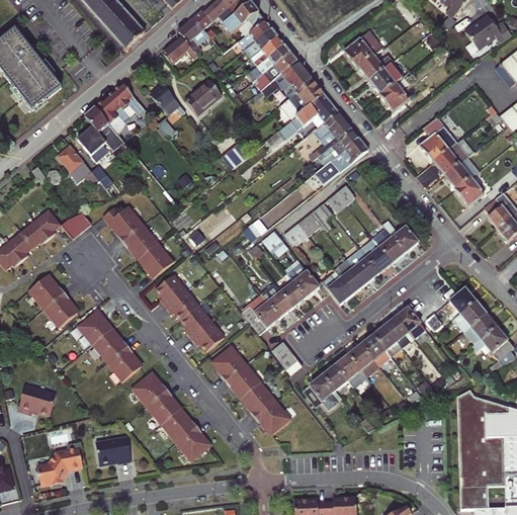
[(145,32),(115,0),(82,0),(125,49),(145,32)]
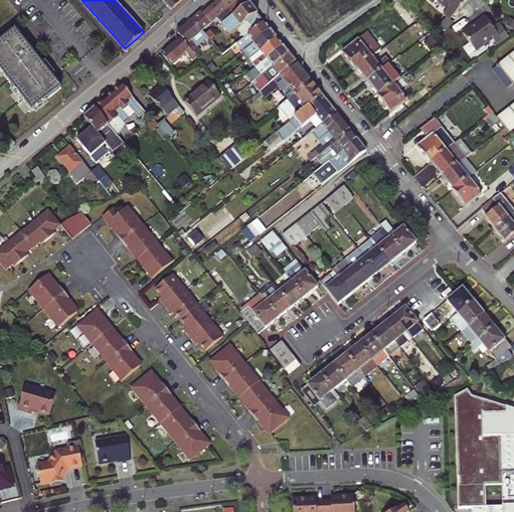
[(161,0),(169,9),(179,0),(161,0)]
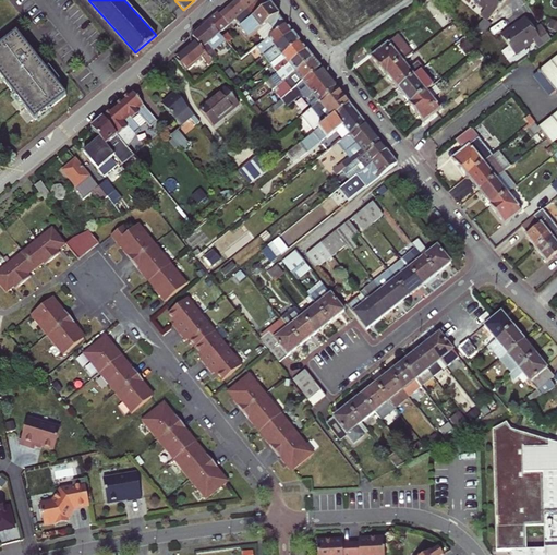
[(234,0),(219,13),(227,23),(234,16),(250,2),(247,0),(234,0)]
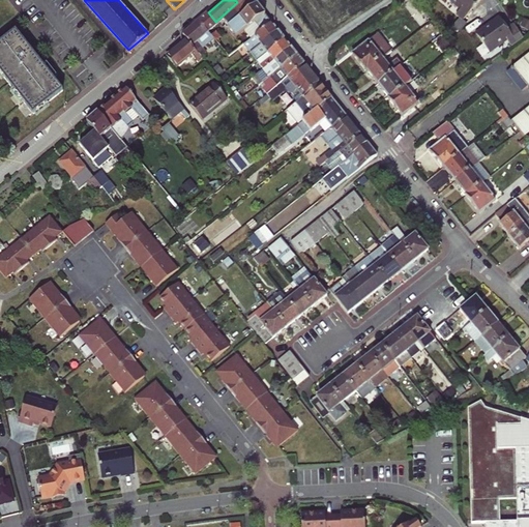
[(237,2),(223,16),(228,22),(227,24),(235,34),(237,32),(244,40),(270,21),(254,0),(240,0),(237,2)]
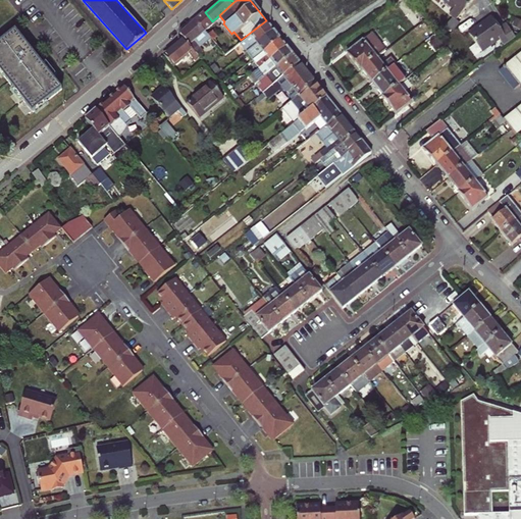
[(443,0),(451,7),(446,12),(453,18),(468,0),(443,0)]
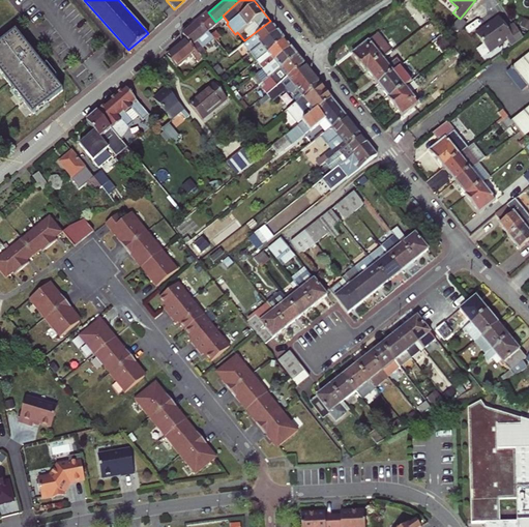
[(207,11),(198,19),(207,29),(215,22),(208,12),(207,11)]
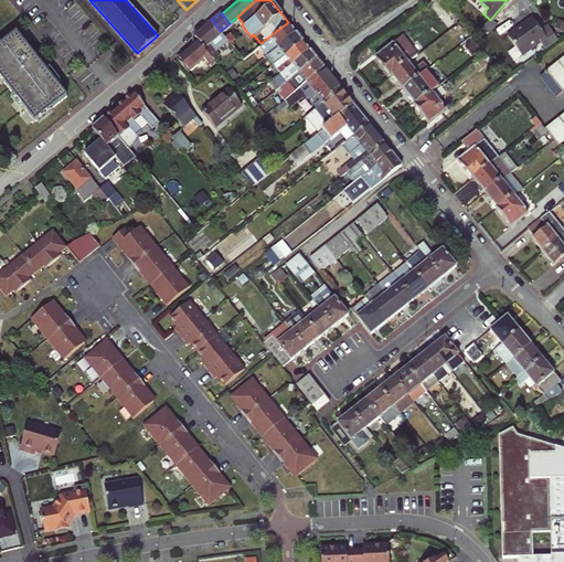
[(544,49),(550,45),(556,40),(549,29),(541,33),(530,18),(506,34),(518,53),(538,39),(544,49)]
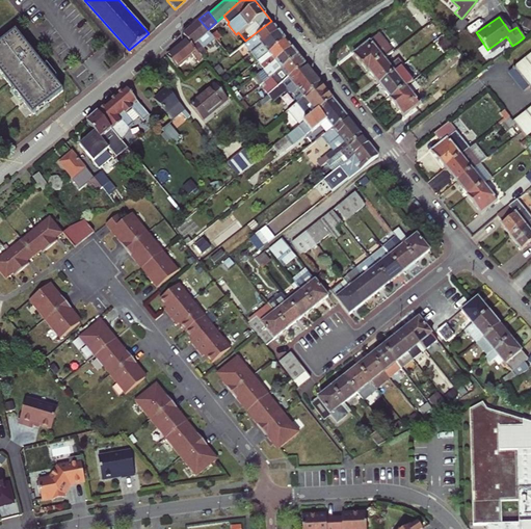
[(431,18),(427,20),(432,27),(436,24),(431,18)]
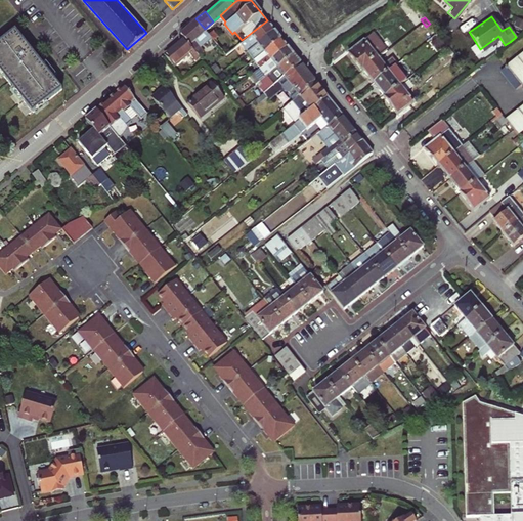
[(195,18),(180,32),(184,37),(197,51),(201,47),(199,44),(210,35),(208,33),(205,29),(195,18)]
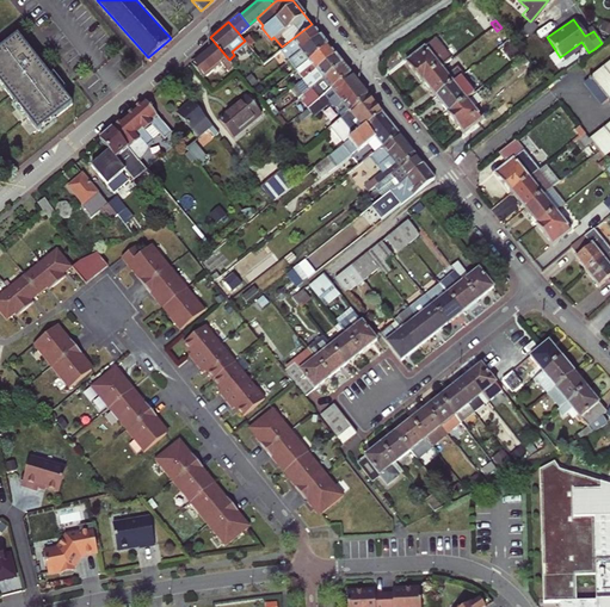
[(312,24),(282,47),(279,48),(288,59),(319,33),(312,24)]
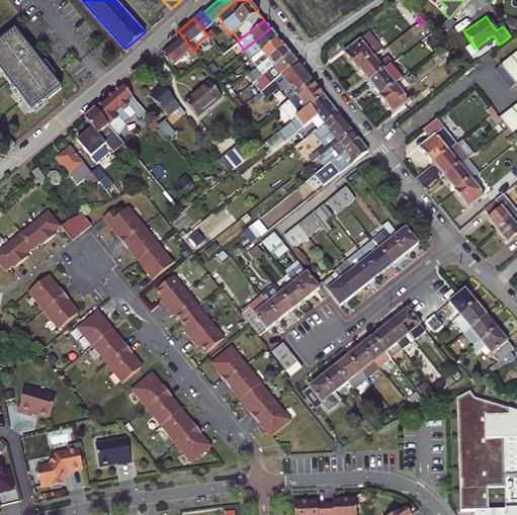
[(14,27),(0,37),(0,69),(31,109),(61,86),(14,27)]
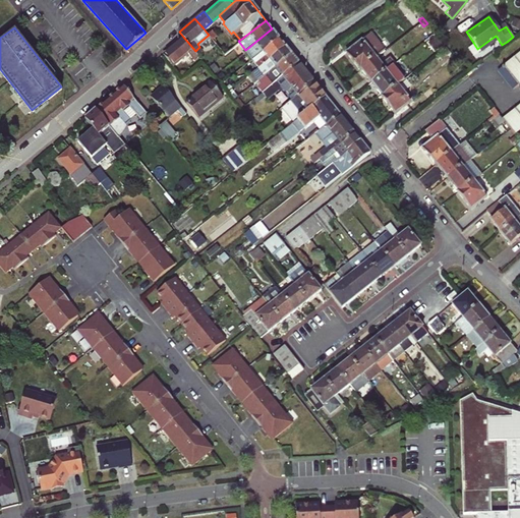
[(212,29),(207,33),(209,35),(211,38),(216,34),(212,29)]
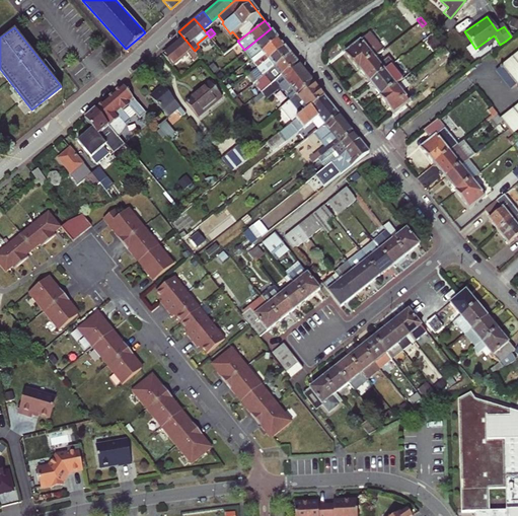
[(221,67),(227,76),(250,57),(278,37),(271,28),(244,50),(221,67)]
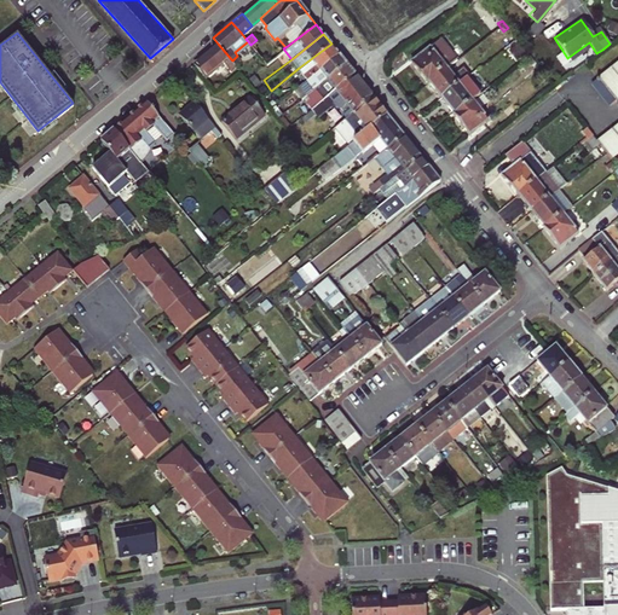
[(426,81),(444,67),(455,58),(439,39),(410,62),(426,81)]
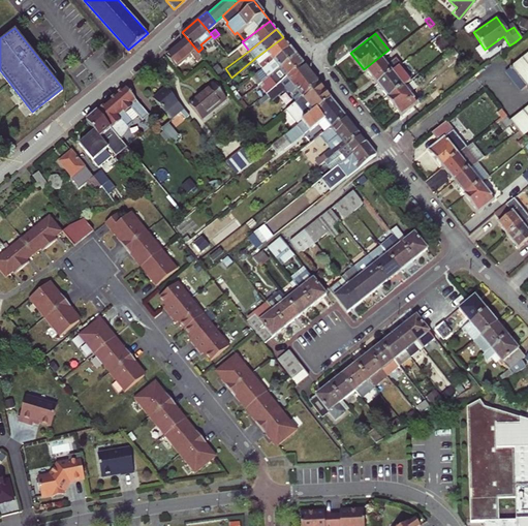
[(165,53),(175,64),(190,53),(193,56),(198,52),(186,37),(165,53)]
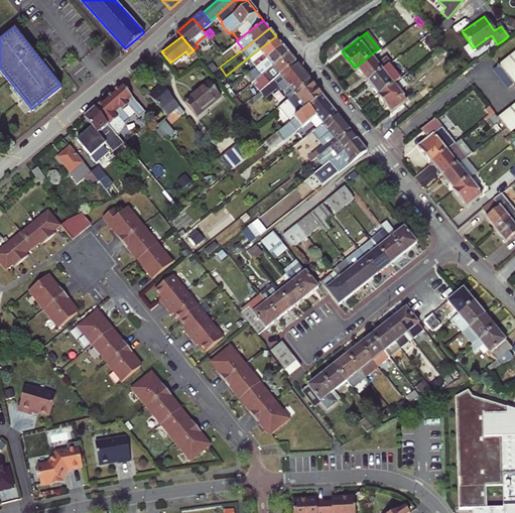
[(249,56),(255,66),(282,44),(276,36),(249,56)]
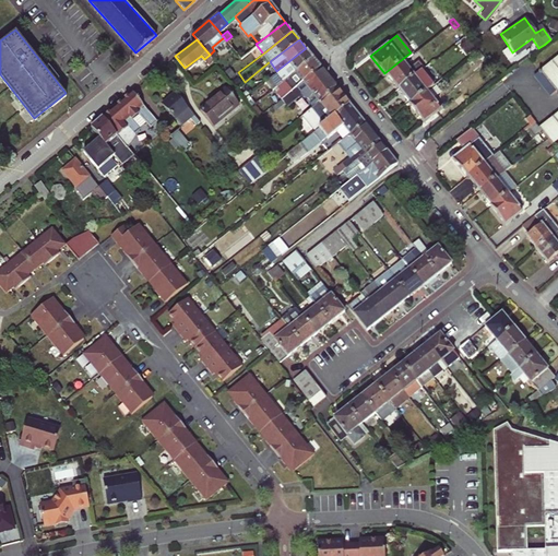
[(306,48),(276,71),(273,73),(265,80),(272,89),(283,79),(312,56),(306,48)]
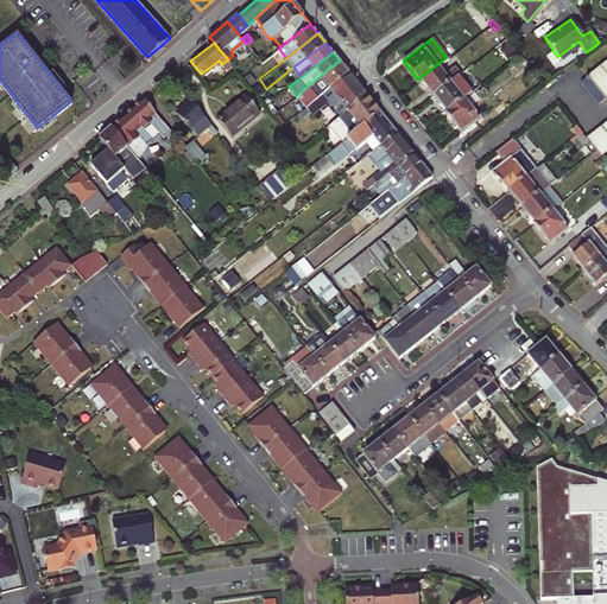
[(418,80),(432,95),(450,82),(459,75),(460,74),(447,57),(436,65),(418,80)]
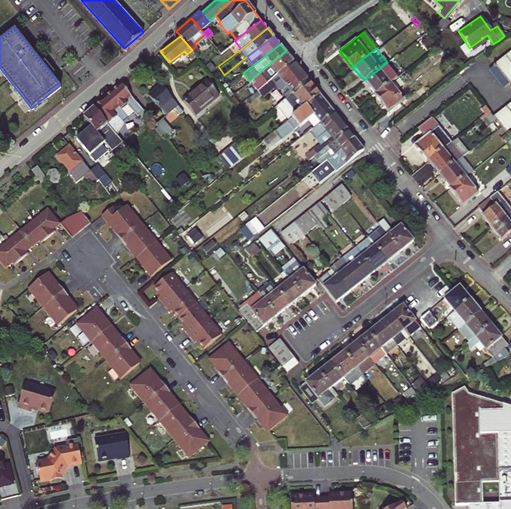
[(510,82),(510,81),(510,49),(495,63),(493,63),(494,64),(488,68),(494,75),(499,70),(508,81),(510,84),(510,82)]
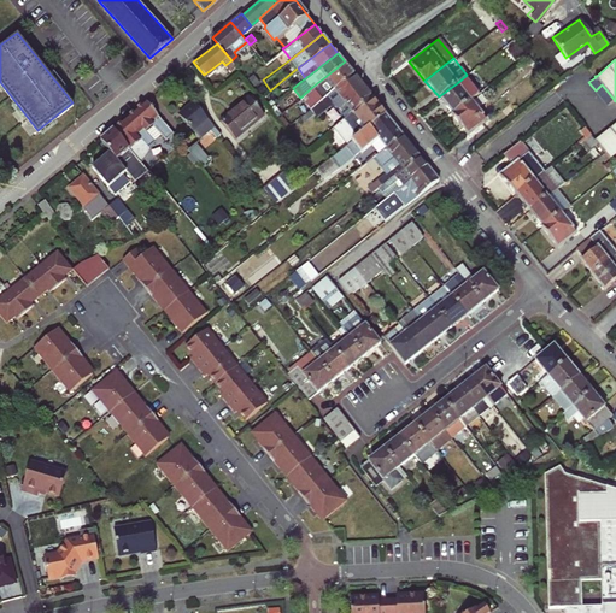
[(345,62),(312,87),(316,92),(305,100),(310,106),(327,93),(352,71),(345,62)]
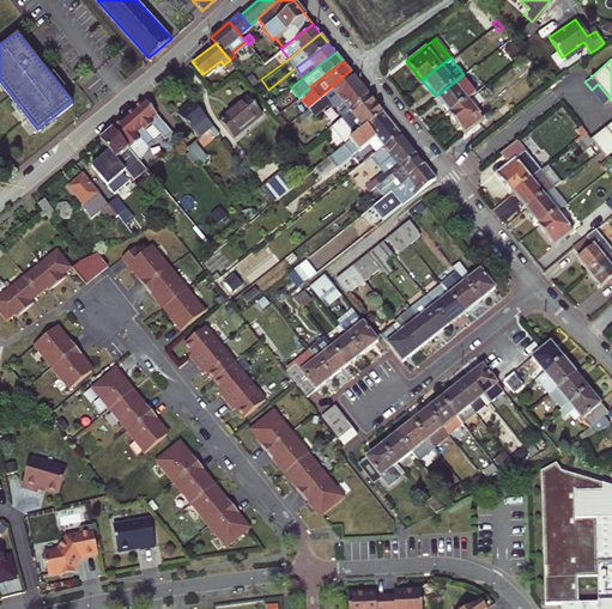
[(350,71),(325,92),(341,115),(356,103),(368,93),(350,71)]
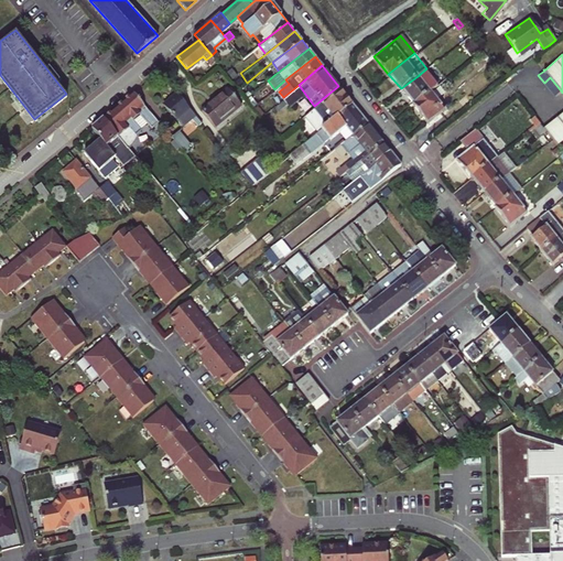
[(237,76),(230,66),(225,71),(233,79),(237,76)]
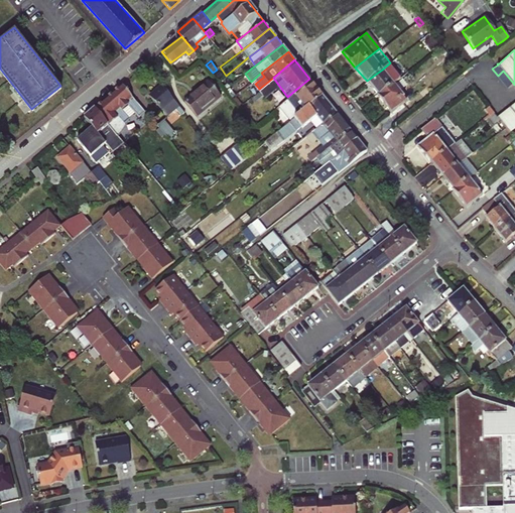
[(245,74),(252,68),(248,61),(240,67),(245,74)]
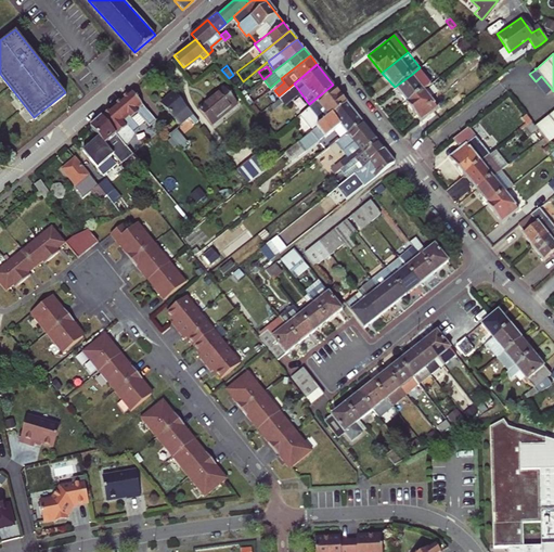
[(429,84),(419,68),(411,75),(422,89),(429,84)]
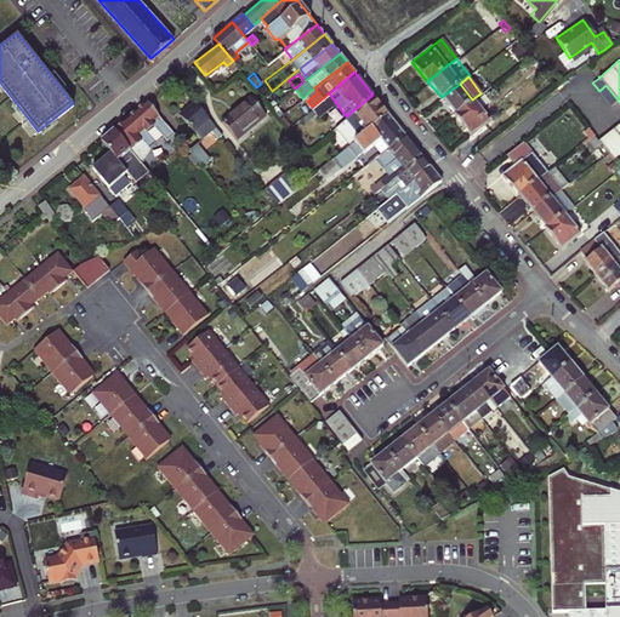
[(454,112),(454,114),(472,100),(460,84),(442,97),(454,112)]
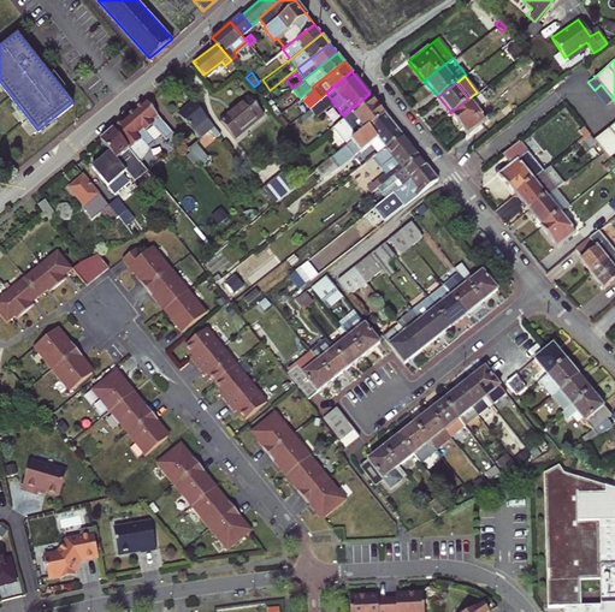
[(601,84),(595,90),(604,104),(611,97),(601,84)]
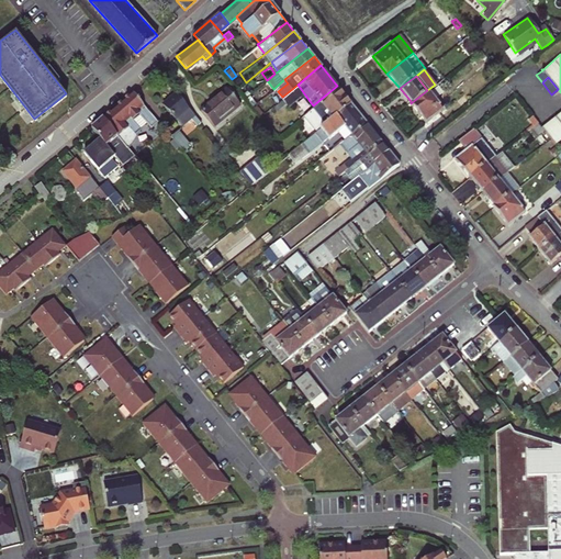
[(326,94),(313,105),(312,107),(324,121),(349,101),(337,86),(326,94)]
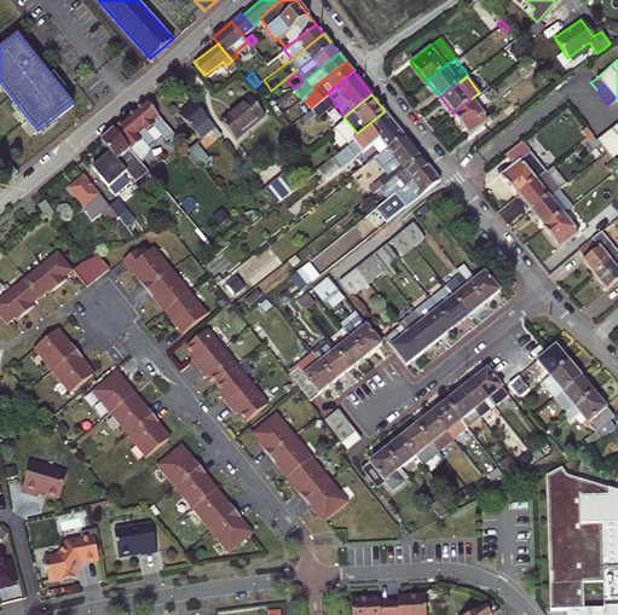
[(249,96),(221,119),(235,137),(264,112),(249,96)]
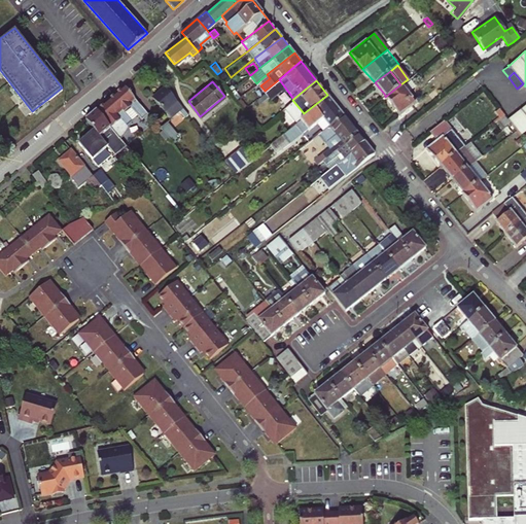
[(126,84),(105,101),(116,113),(125,123),(126,125),(133,118),(124,108),(130,103),(142,118),(148,112),(126,84)]
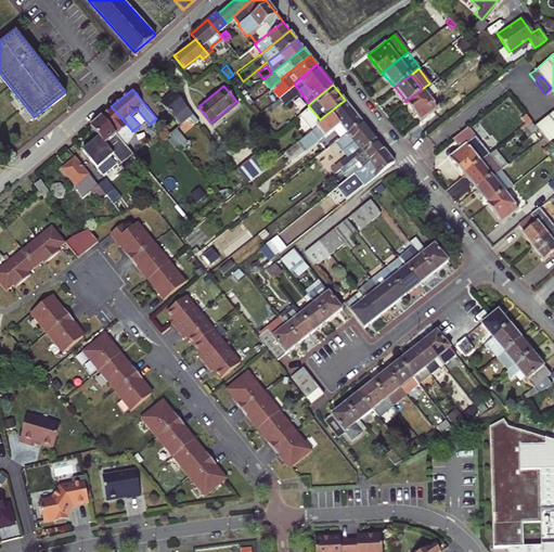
[(194,122),(196,118),(197,118),(172,89),(160,101),(179,124),(189,115),(194,122)]
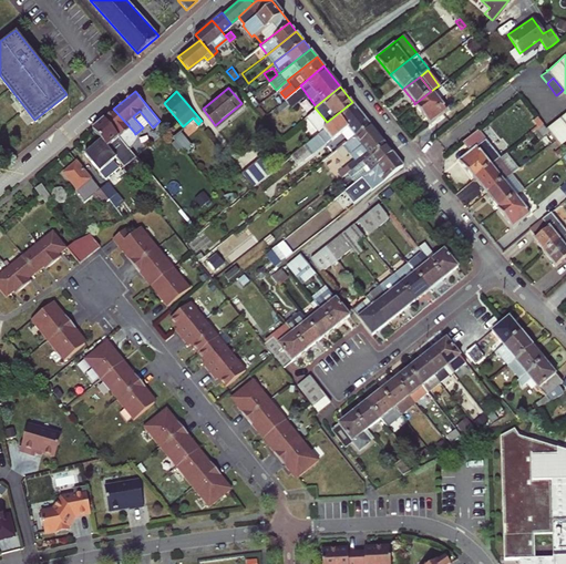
[(431,91),(414,104),(429,122),(445,109),(431,91)]
